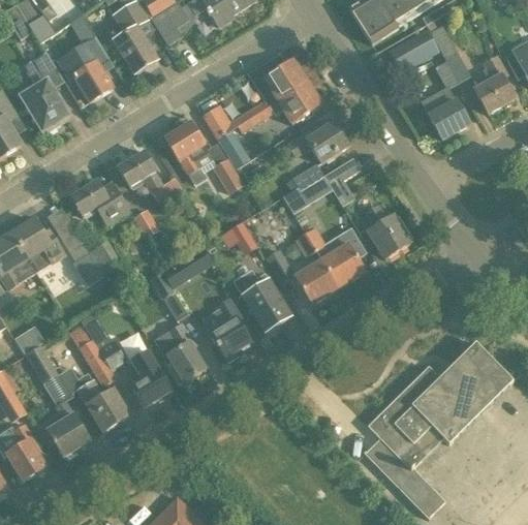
[(149,18),(137,0),(105,0),(107,3),(113,0),(121,0),(125,6),(112,14),(124,33),(114,40),(136,74),(158,60),(136,26),(149,18)]
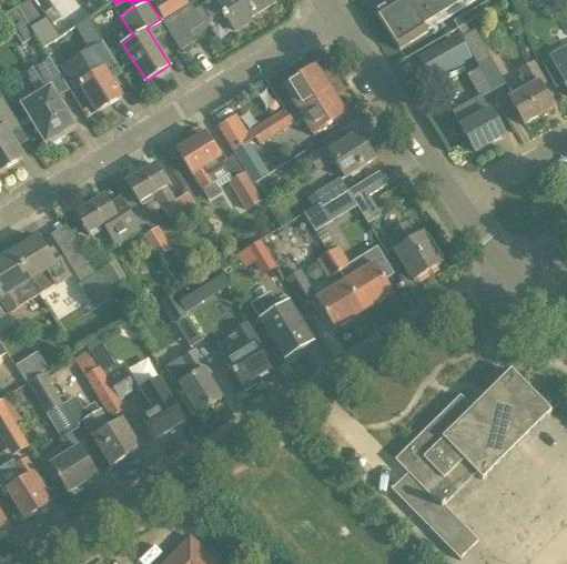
[(188,1),(186,0),(154,0),(164,14),(188,1)]
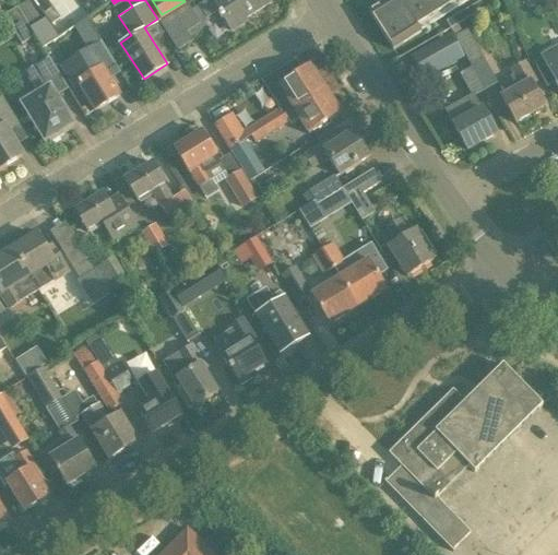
[(215,0),(234,27),(247,19),(246,16),(271,0),(215,0)]
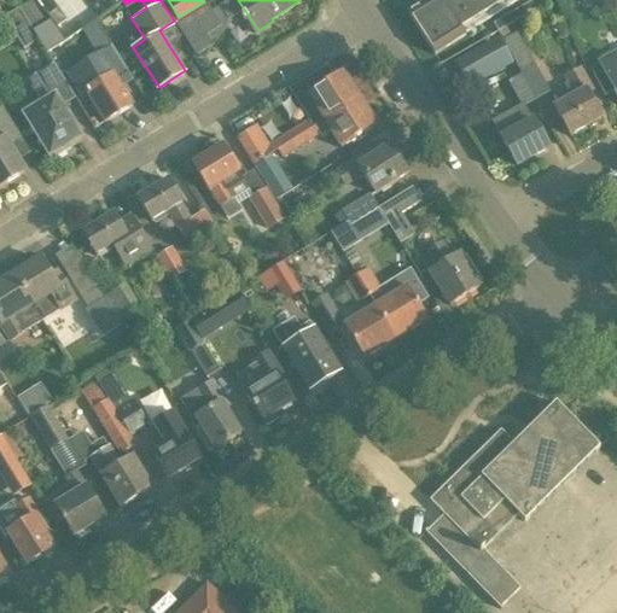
[(435,53),(466,33),(461,27),(505,0),(425,0),(408,11),(435,53)]
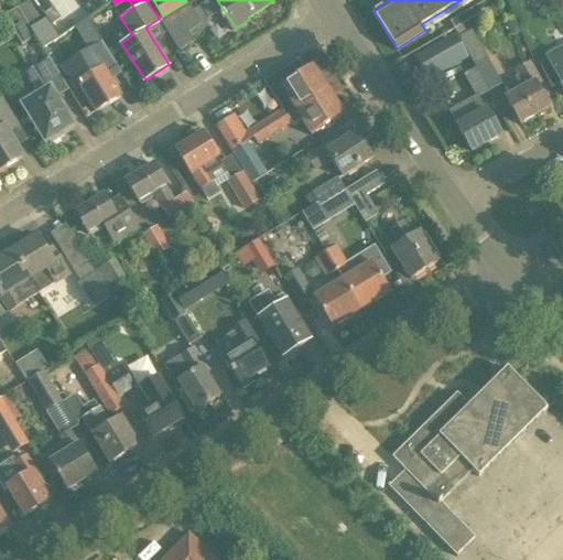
[(454,27),(501,0),(484,0),(450,20),(454,27)]
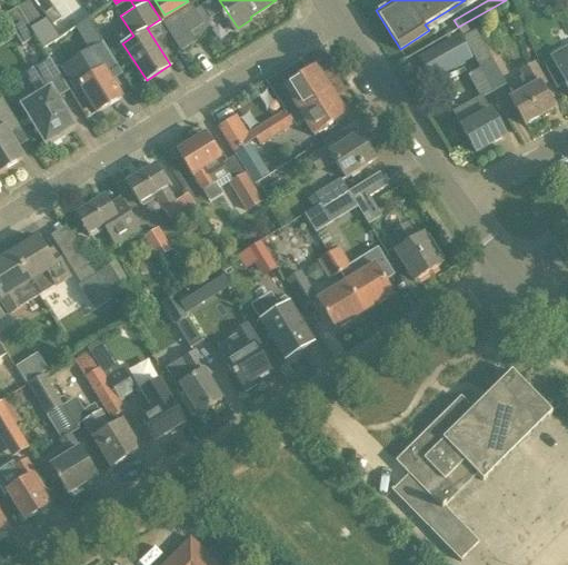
[(192,1),(162,20),(181,49),(197,39),(191,30),(206,21),(196,7),(192,1)]
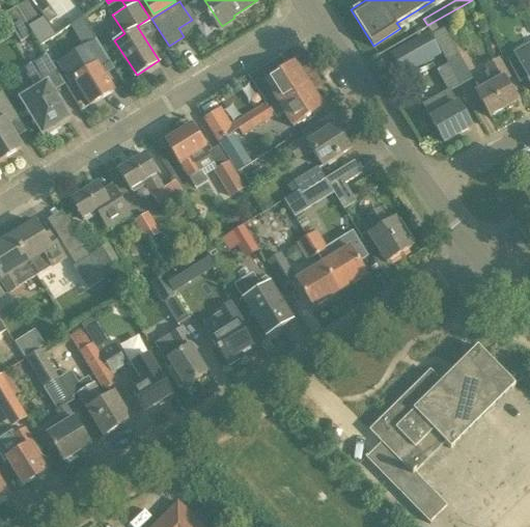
[(29,24),(17,4),(4,11),(22,38),(33,31),(29,24)]
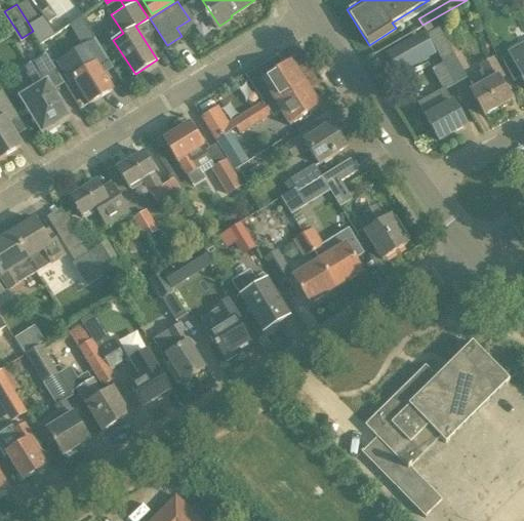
[(29,24),(33,31),(40,42),(55,33),(43,15),(29,24)]
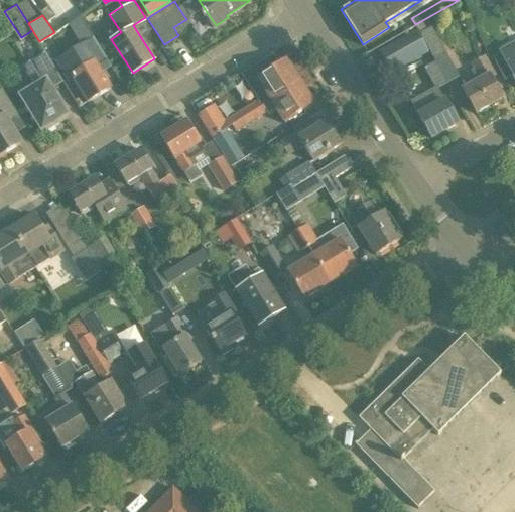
[(427,46),(446,81),(461,74),(432,24),(419,31),(426,44),(427,43),(428,45),(427,46)]
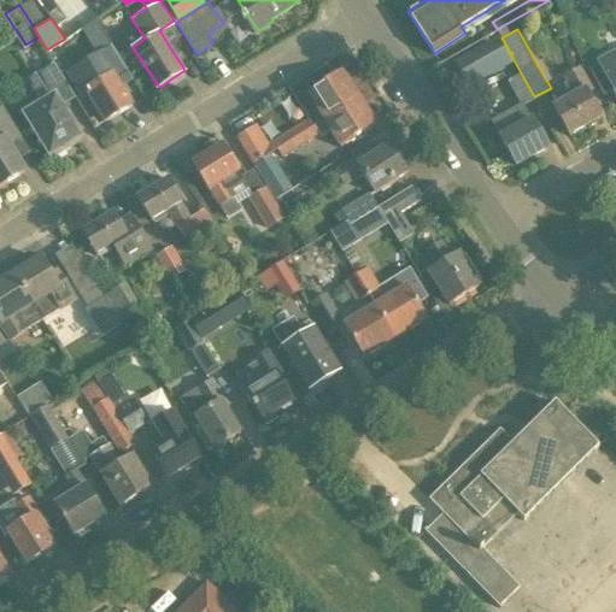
[(503,57),(510,53),(502,37),(494,42),(503,57)]
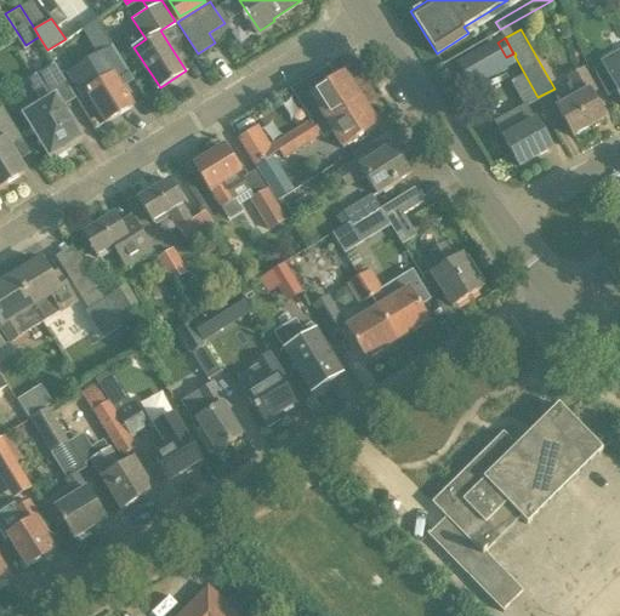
[(79,93),(87,87),(106,119),(119,112),(131,104),(115,77),(113,73),(126,66),(113,43),(66,70),(79,93)]
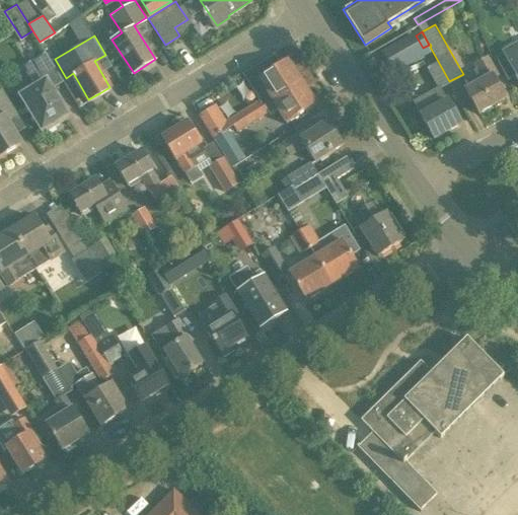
[(517,43),(502,50),(509,64),(510,63),(517,77),(517,43)]
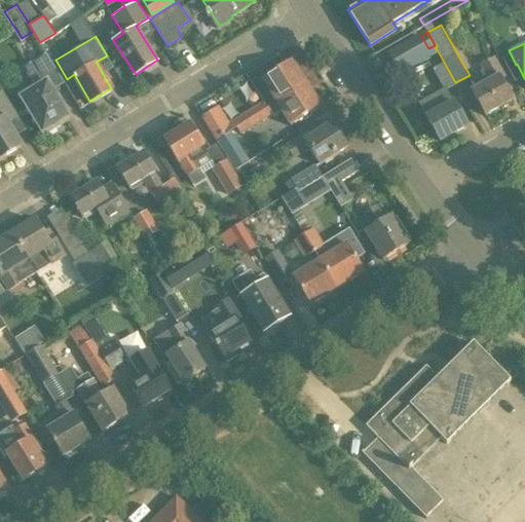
[(447,88),(455,82),(436,47),(428,51),(436,65),(433,67),(444,87),(419,101),(440,140),(466,124),(447,88)]
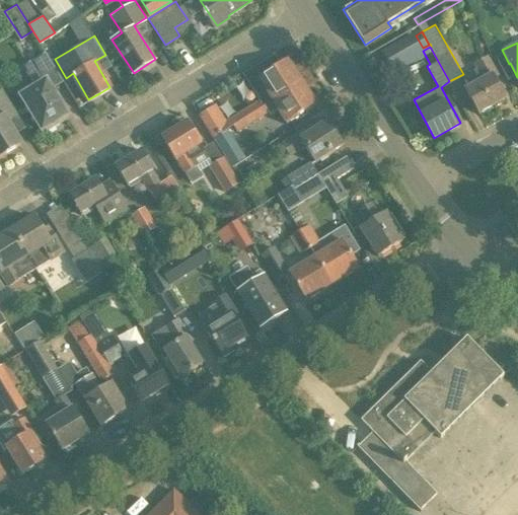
[(43,129),(68,113),(47,79),(59,72),(46,51),(23,64),(33,81),(22,88),(22,93),(21,94),(43,129)]
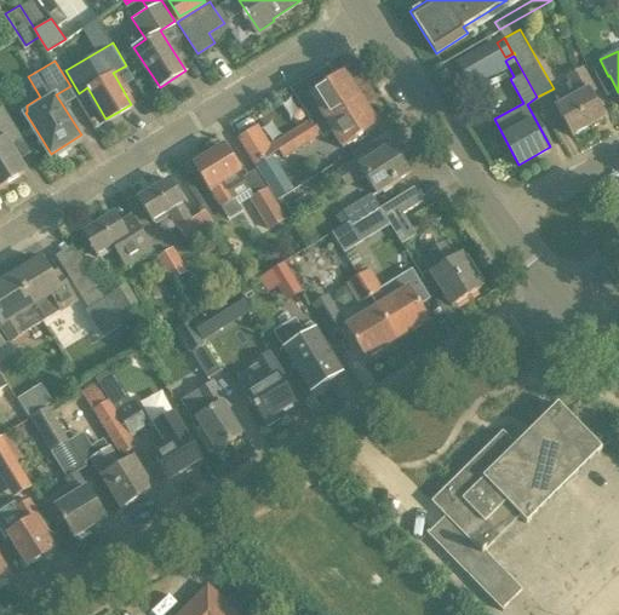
[(571,133),(603,116),(589,92),(597,87),(584,64),(566,73),(577,93),(556,104),(571,133)]
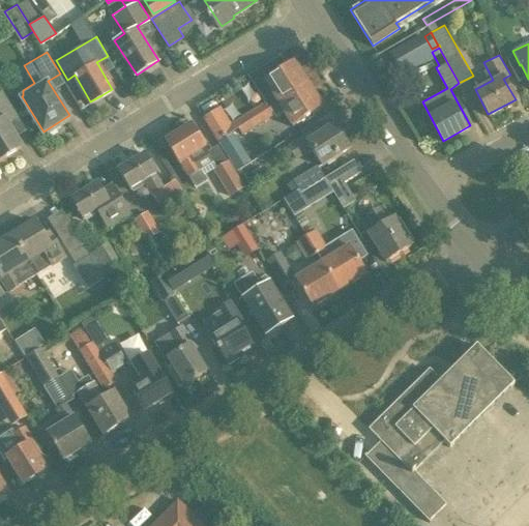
[(271,107),(309,83),(294,60),(265,79),(278,100),(270,105),(271,107)]
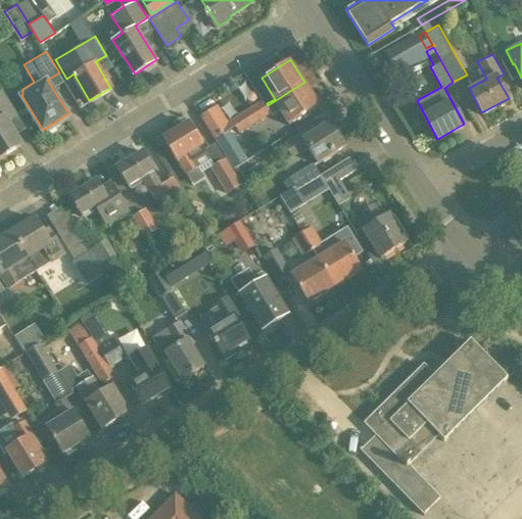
[(250,115),(253,122),(271,110),(272,111),(279,107),(289,123),(319,104),(304,82),(268,105),(267,103),(265,99),(250,108),(253,114),(250,115)]
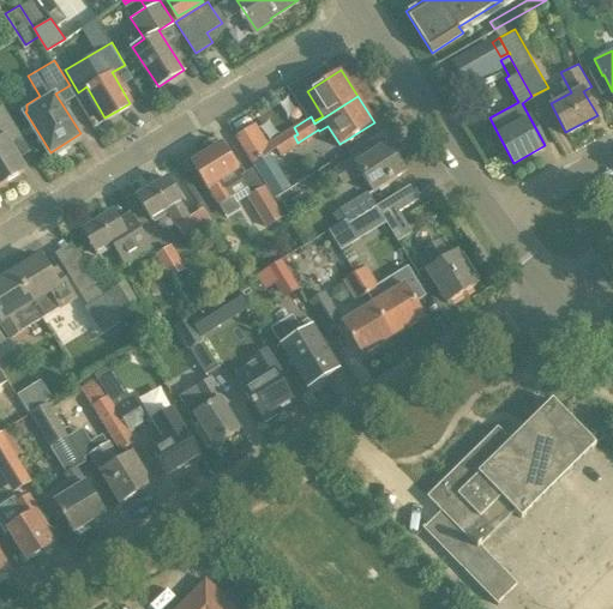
[(0,181),(25,167),(10,142),(23,133),(4,102),(0,103),(0,181)]
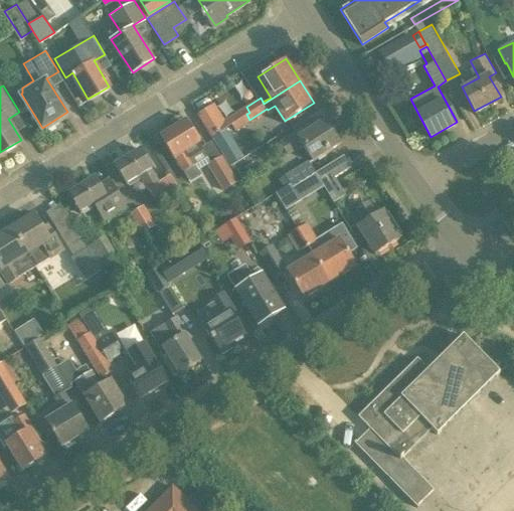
[(208,131),(220,123),(210,107),(198,114),(208,131)]
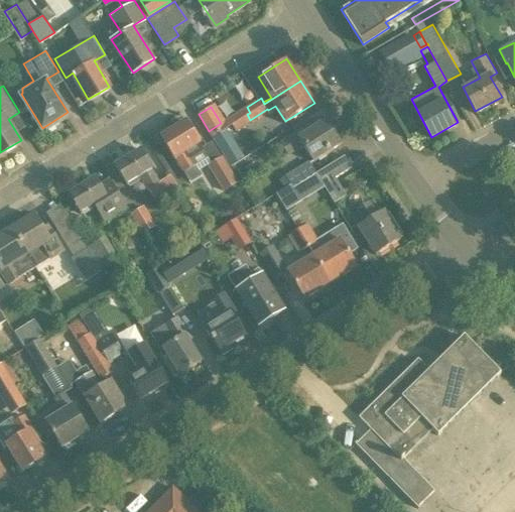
[(236,128),(250,120),(247,114),(250,113),(247,107),(229,118),(236,128)]
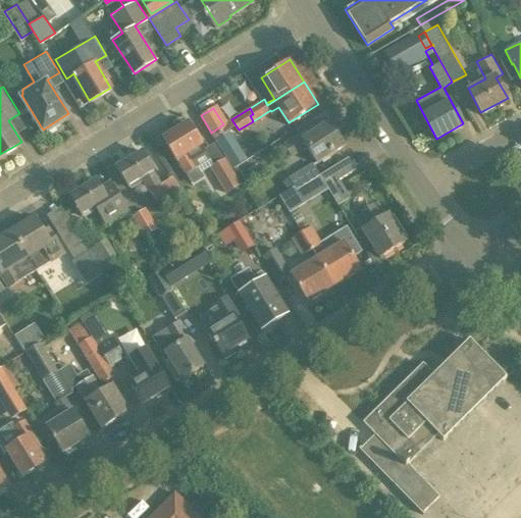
[(185,173),(197,166),(188,152),(203,143),(189,120),(162,137),(185,173)]
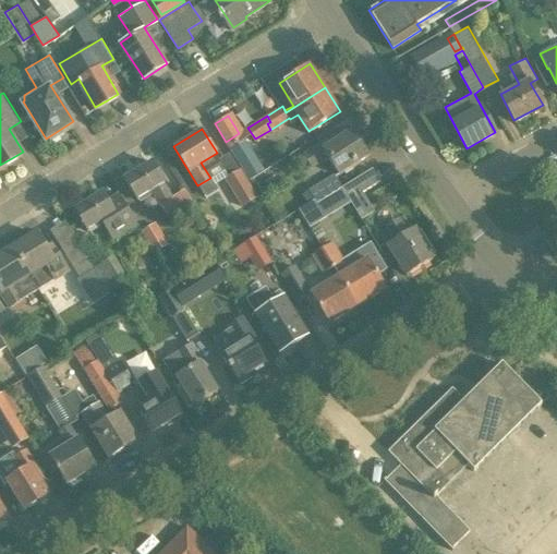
[(367,155),(351,130),(339,137),(336,131),(303,151),(312,166),(328,156),(339,172),(367,155)]
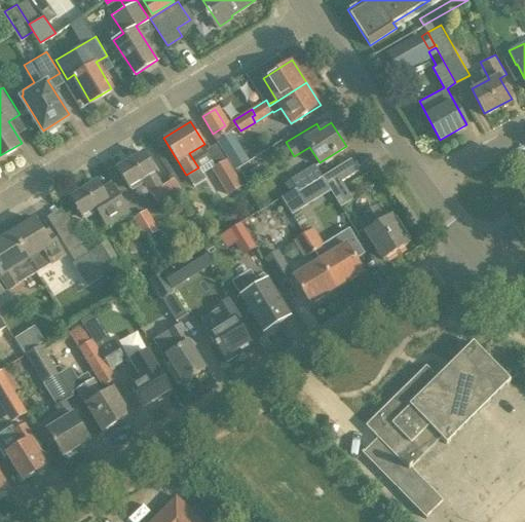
[(163,182),(155,170),(144,151),(118,168),(129,186),(143,177),(159,201),(181,187),(174,176),(163,182)]
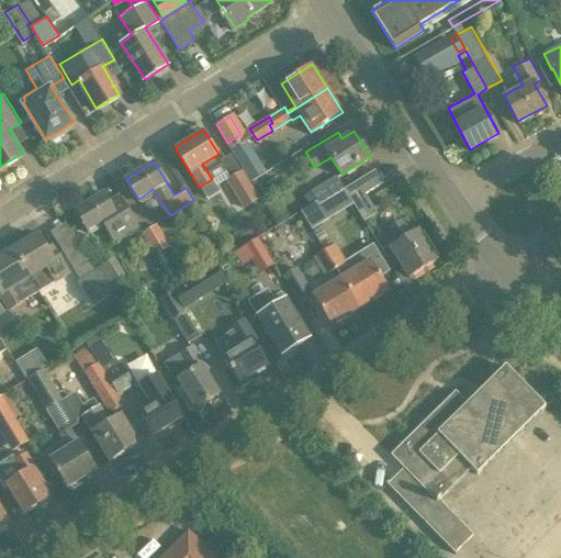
[(244,207),(260,197),(242,168),(226,177),(244,207)]
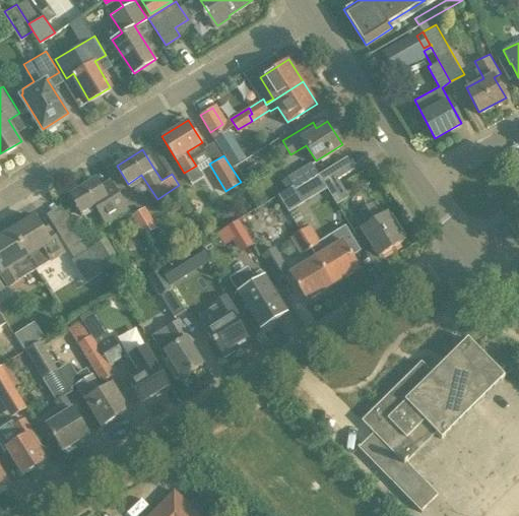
[(327,186),(338,178),(355,168),(347,156),(320,174),(327,186)]
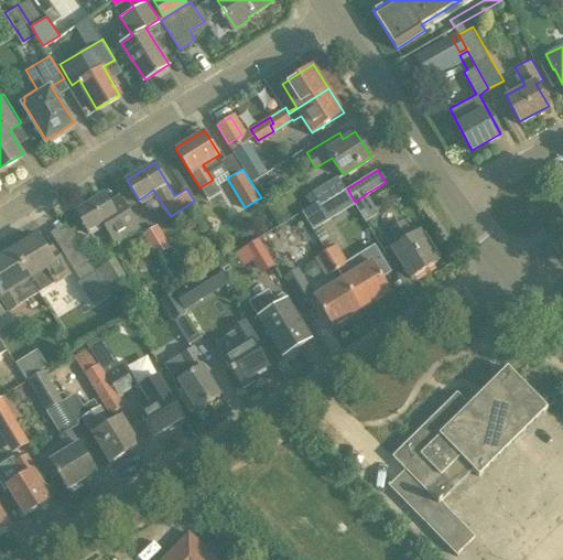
[(322,205),(347,189),(338,175),(313,191),(322,205)]
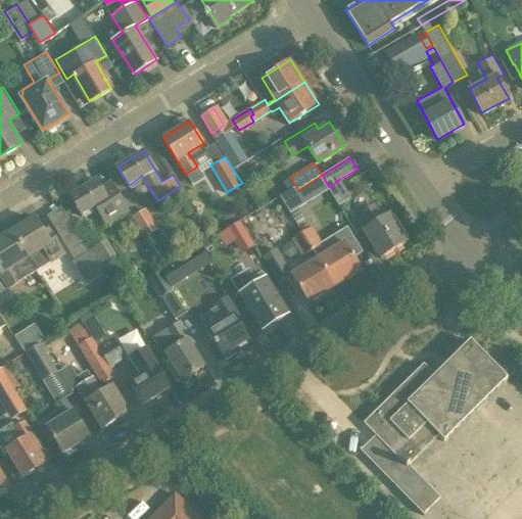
[(107,197),(100,185),(96,179),(70,195),(82,214),(95,205),(106,223),(129,208),(117,190),(107,197)]
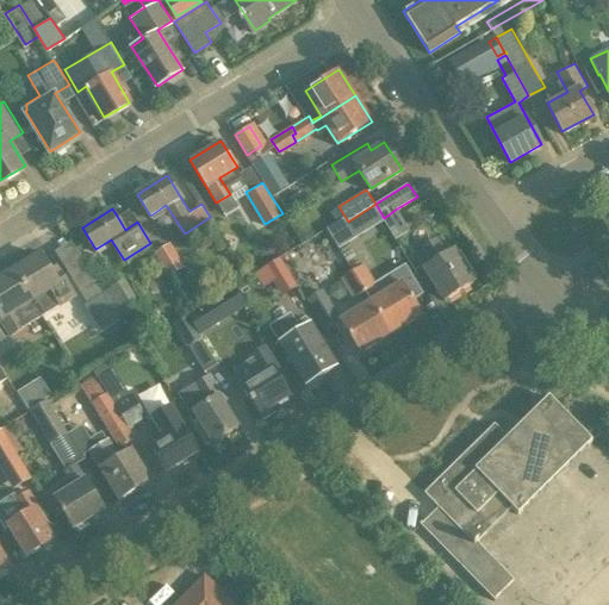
[(397,209),(384,218),(397,238),(410,230),(397,209)]
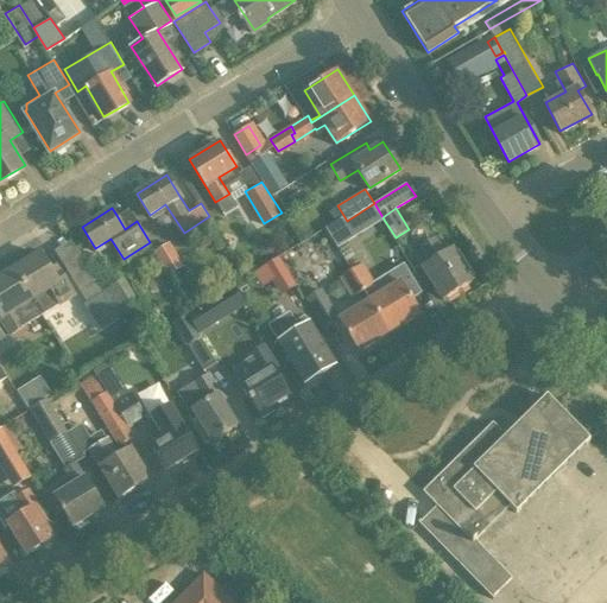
[(448,251),(436,232),(418,242),(430,260),(423,265),(443,297),(472,279),(451,248),(448,251)]
